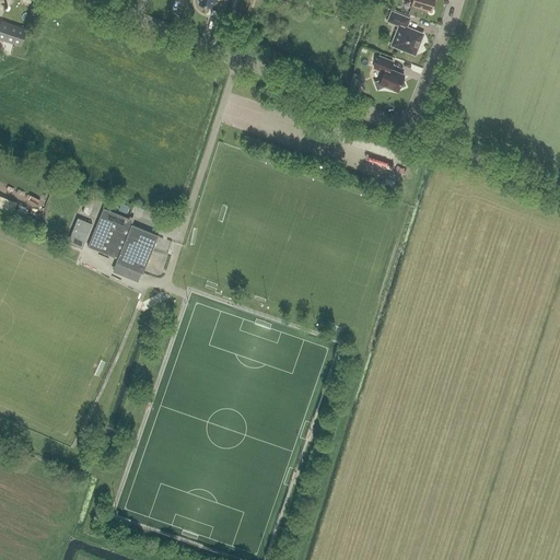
[(431,12),(434,0),(412,0),(411,7),(431,12)]
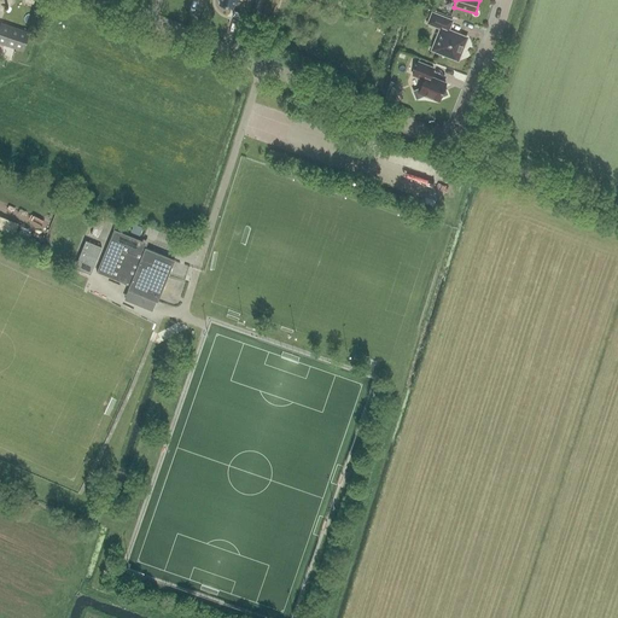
[(380,7),(375,22),(390,27),(395,12),(380,7)]
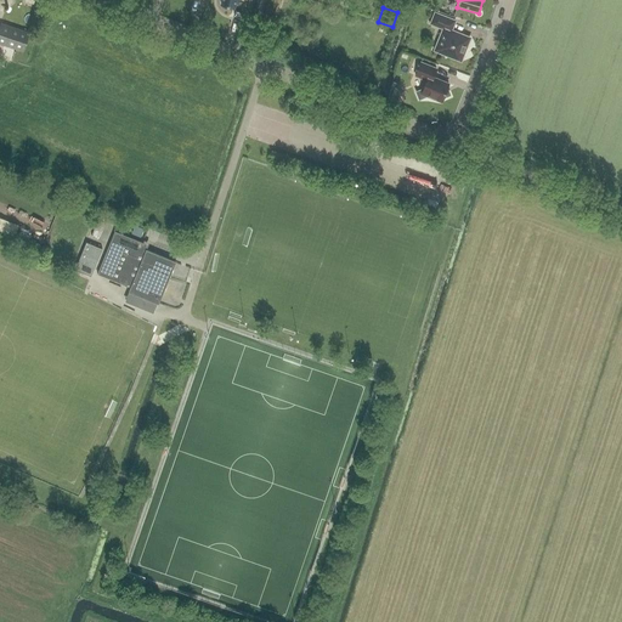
[(461,61),(470,38),(451,30),(454,21),(435,13),(431,23),(444,28),(435,50),(461,61)]
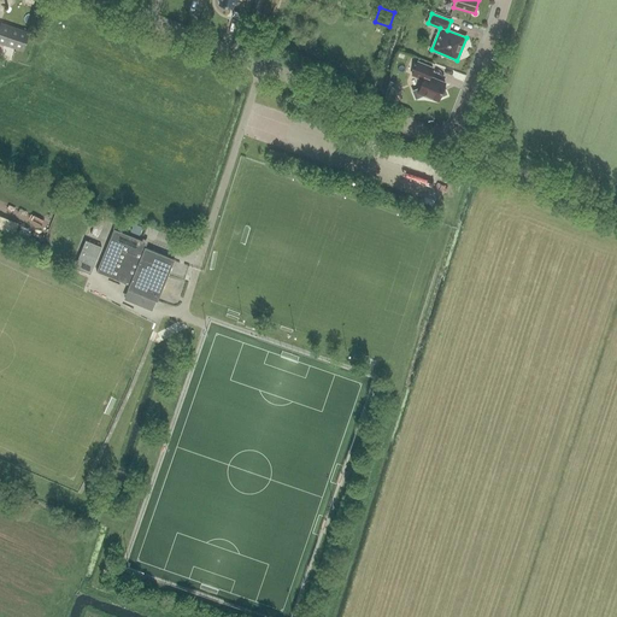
[(0,43),(23,52),(29,33),(1,23),(0,25),(0,43)]
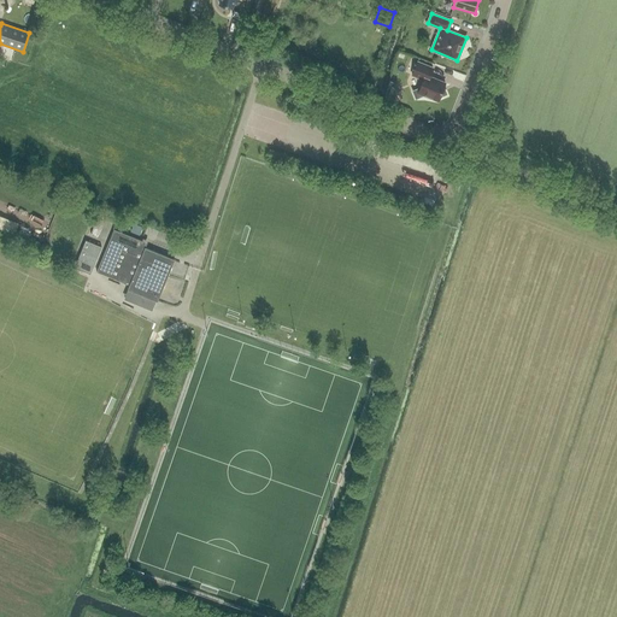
[(417,42),(409,46),(412,54),(422,51),(417,42)]
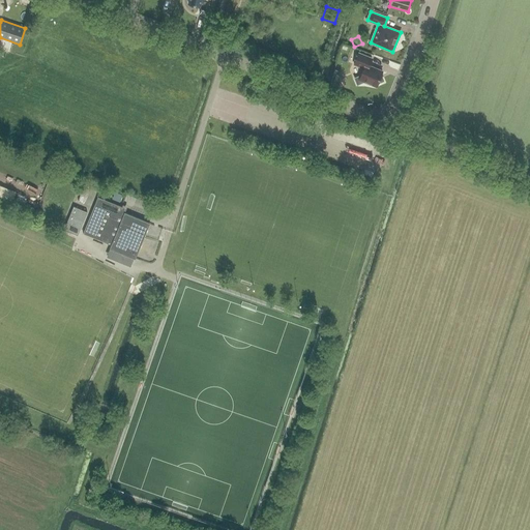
[(381,75),(382,71),(369,65),(372,58),(358,53),(354,64),(363,68),(360,76),(354,79),(357,85),(363,82),(376,87),(377,84),(380,82),(379,80),(380,79),(379,77),(378,77),(377,76),(378,74),(381,75)]
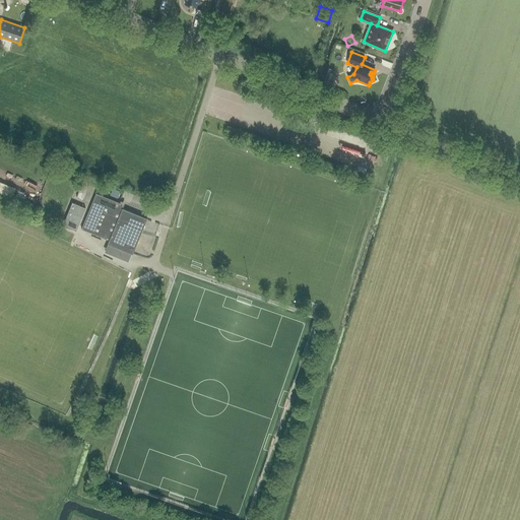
[(114,187),(111,194),(118,198),(121,191),(114,187)]
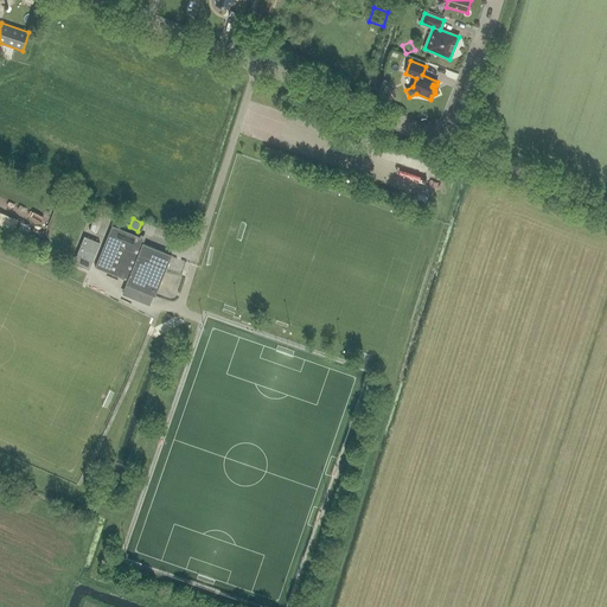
[(154,296),(172,255),(139,242),(140,237),(112,225),(95,267),(127,281),(126,285),(154,296)]
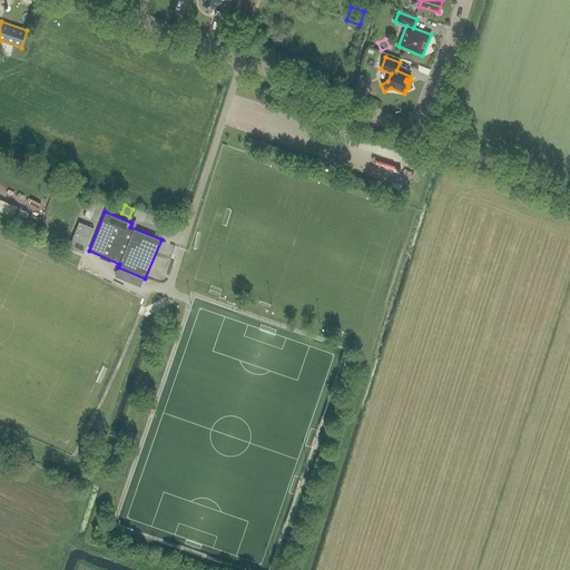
[(84,253),(94,228),(79,222),(69,247),(84,253)]
